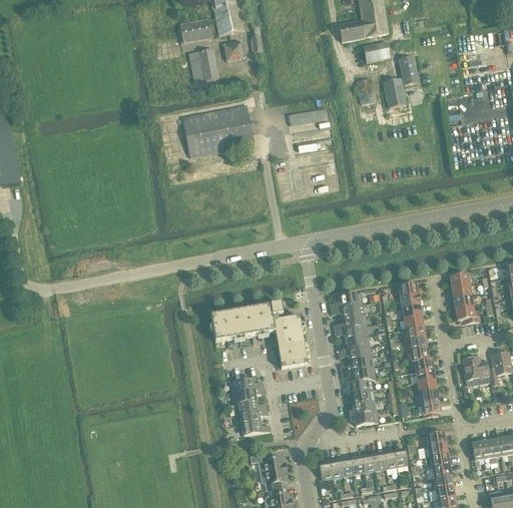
[(219,34),(244,29),(237,0),(211,0),(213,9),(214,9),(219,34)]
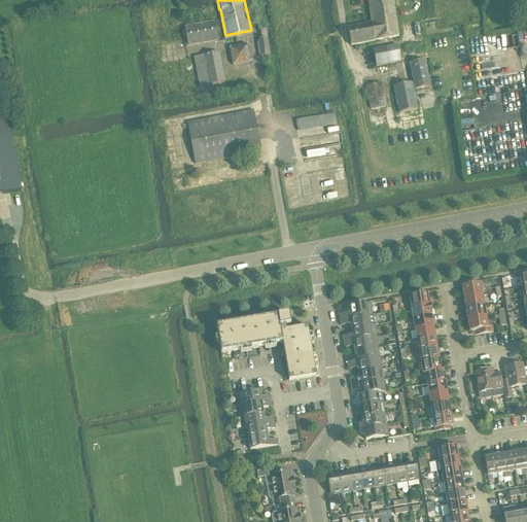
[(351,41),(398,32),(393,0),(369,0),(372,19),(348,24),(351,41)]
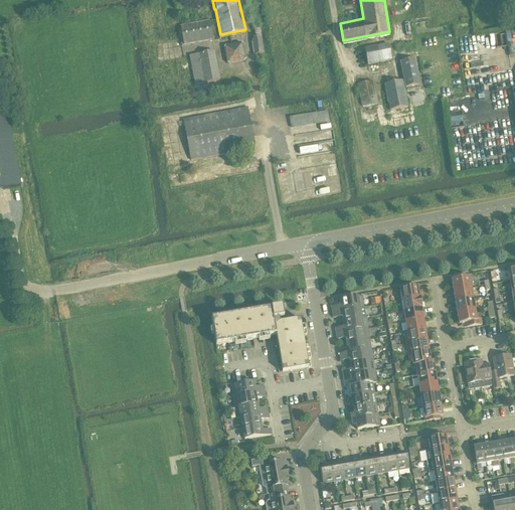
[(182,41),(213,35),(209,17),(180,22),(183,39),(181,39),(182,41)]
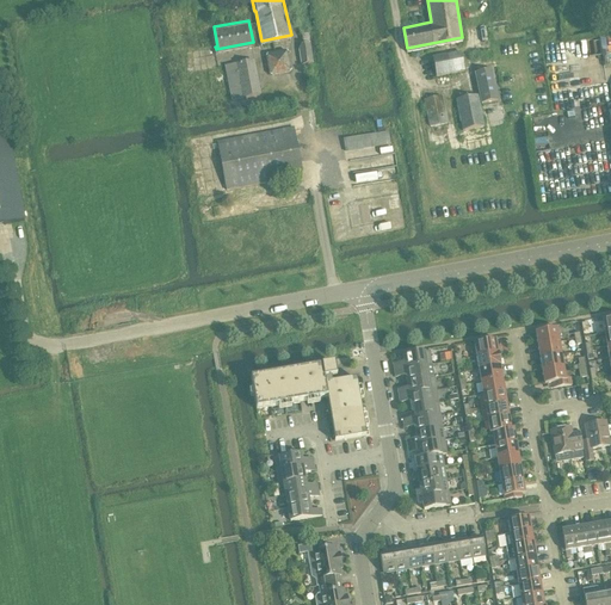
[(302,60),(313,59),(309,29),(301,29),(303,39),(302,39),(298,43),(302,60)]
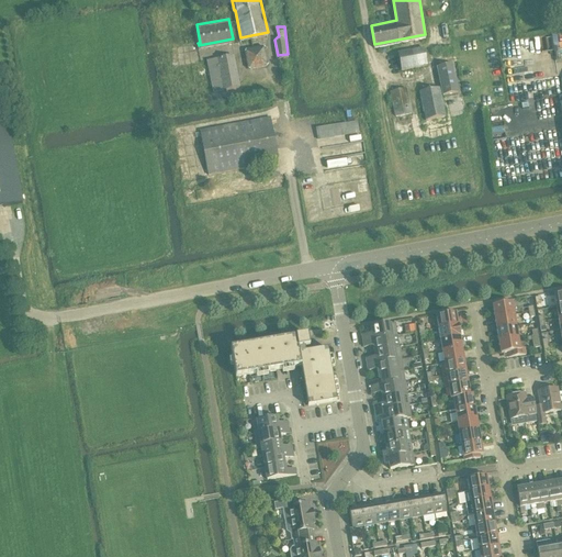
[(268,59),(266,44),(262,42),(246,45),(245,47),(248,64),(250,65),(267,63),(268,59)]
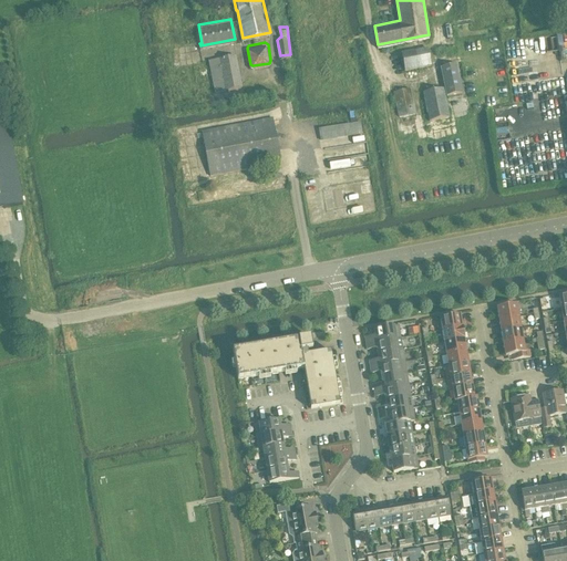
[(405,66),(431,62),(428,44),(402,49),(405,66)]
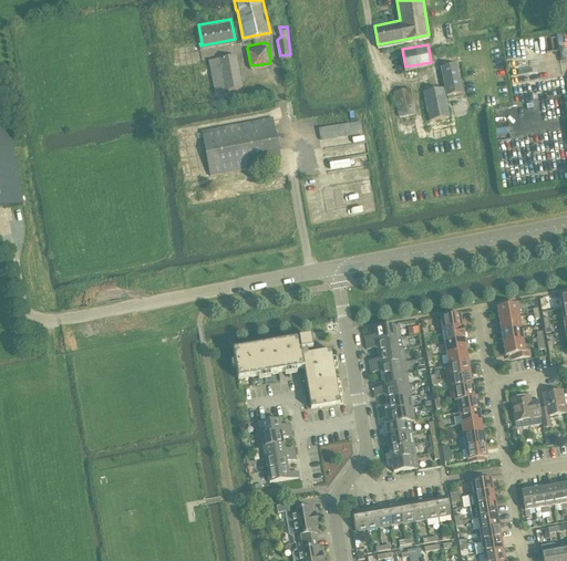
[(215,89),(241,84),(235,51),(209,56),(215,89)]
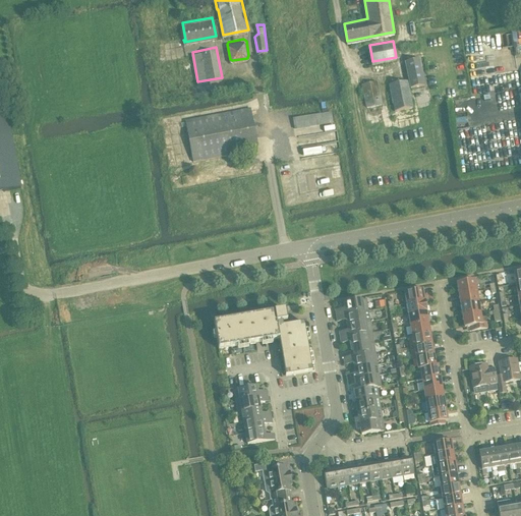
[(411,84),(425,81),(419,55),(405,58),(411,84)]
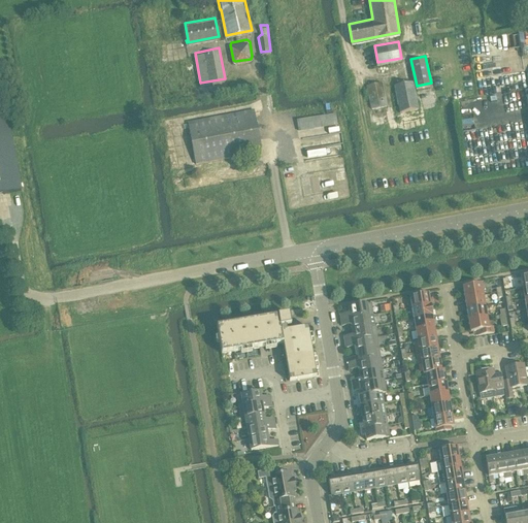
[(371,105),(387,102),(383,78),(367,82),(371,105)]
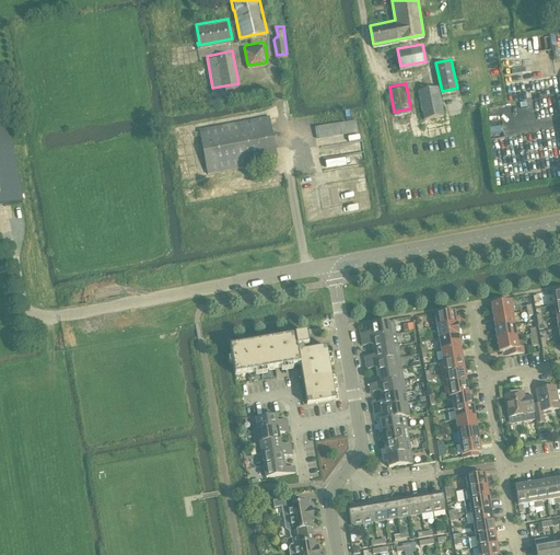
[(424,116),(444,112),(438,83),(418,87),(424,116)]
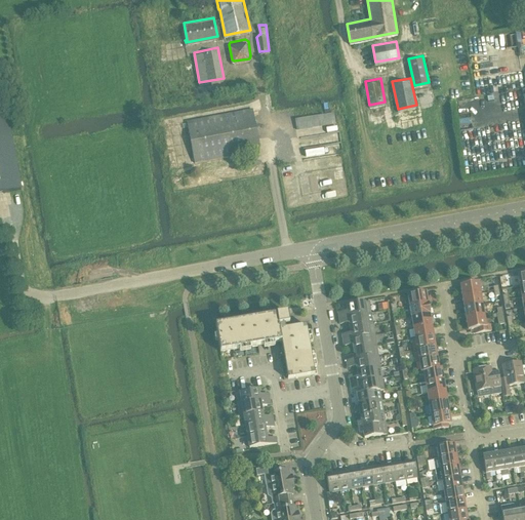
[(195,159),(260,147),(252,106),(187,118),(195,159)]
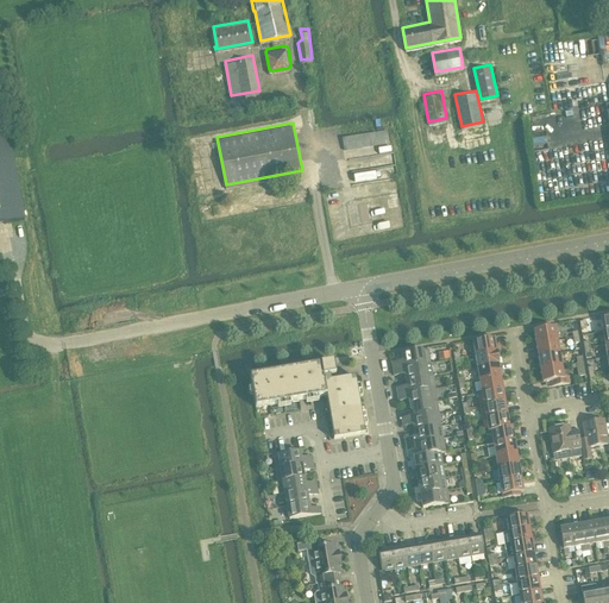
[(0,219),(24,214),(8,132),(0,133),(0,219)]
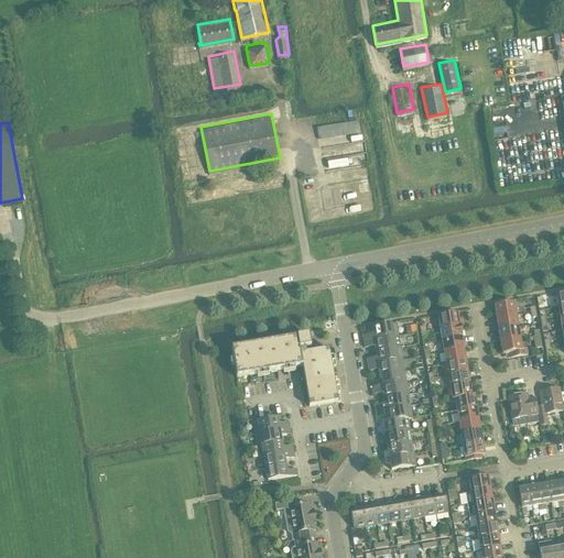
[(496,314),(516,310),(514,298),(495,302),(496,314)]
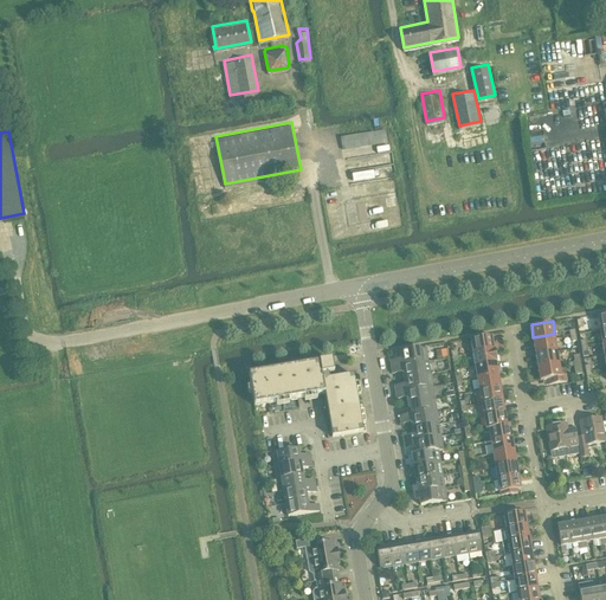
[(472,349),(494,344),(491,331),(470,335),(472,349)]
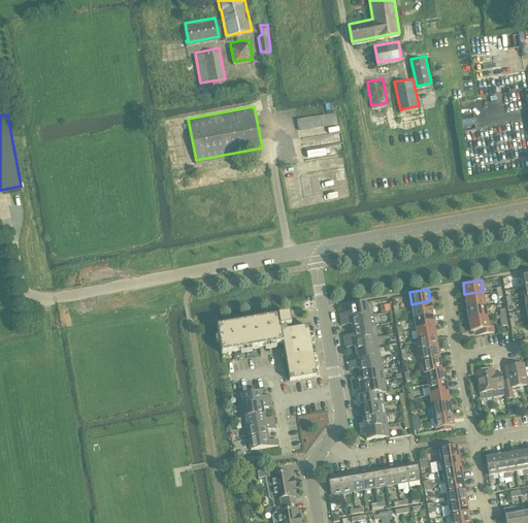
[(466,305),(485,302),(483,291),(464,294),(466,305)]
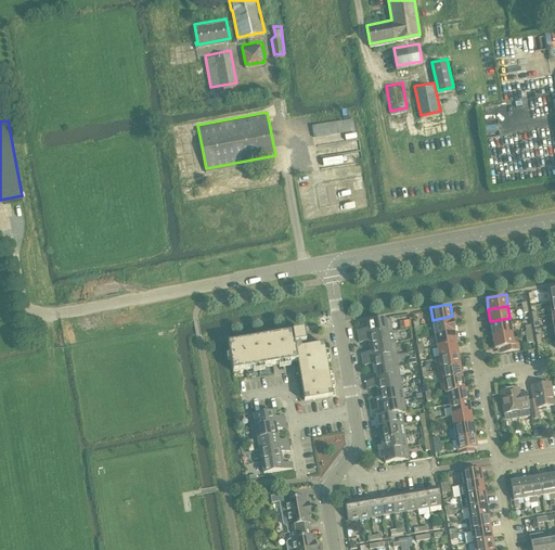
[(359,332),(391,327),(389,315),(382,317),(381,315),(372,316),(372,318),(365,319),(366,325),(358,327),(359,332)]
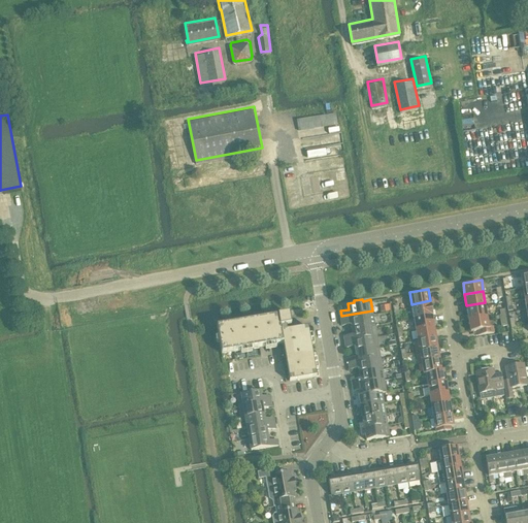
[(414,315),(432,312),(430,300),(411,304),(414,315)]
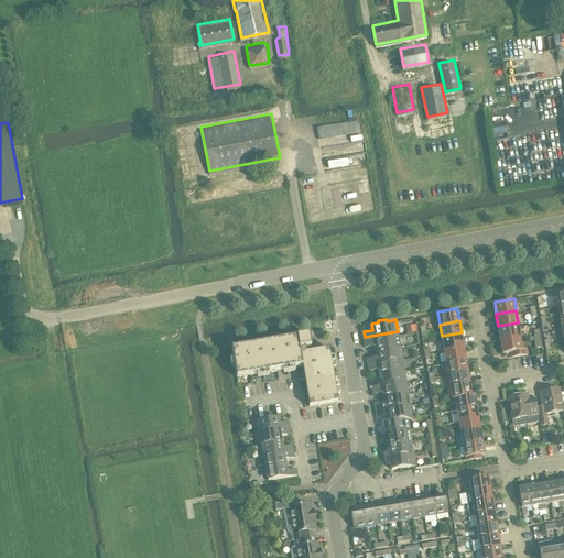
[(500,337),(520,334),(518,323),(498,326),(500,337)]
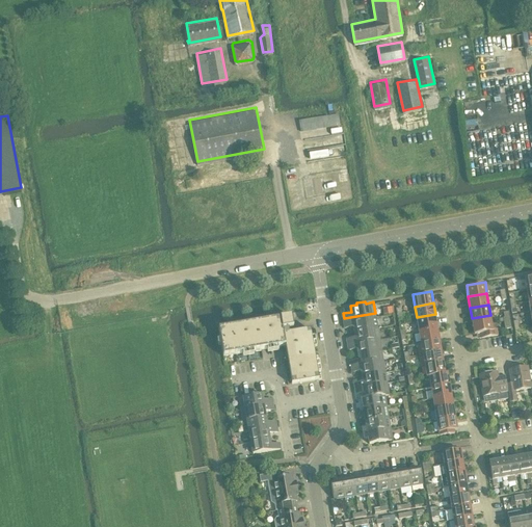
[(289,324),(294,323),(292,313),(219,325),(223,352),(286,342),(292,379),(319,375),(311,325),(290,328),(289,324)]
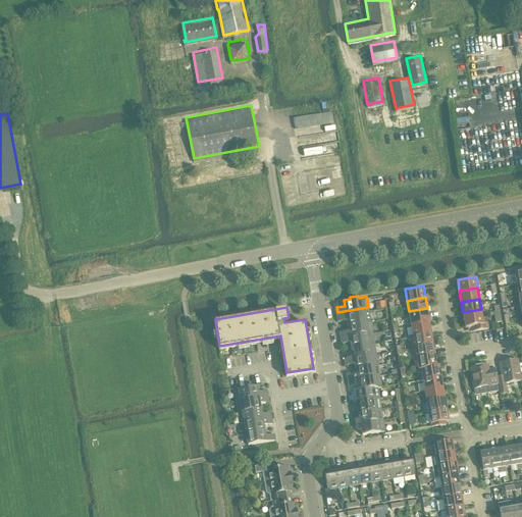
[(366,318),(370,318),(368,307),(337,312),(338,318),(347,316),(348,322),(366,319),(366,318)]
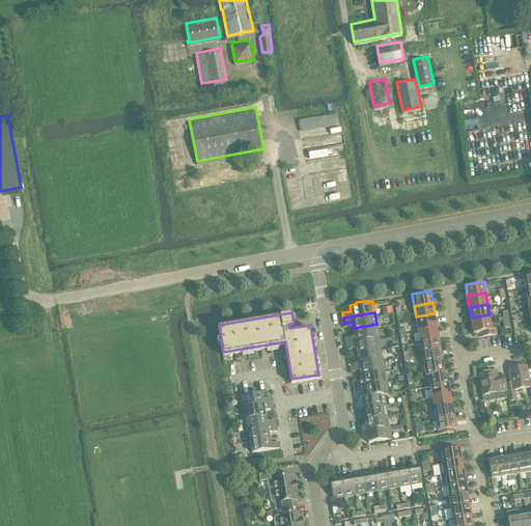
[(418,328),(436,325),(435,313),(416,316),(418,328)]
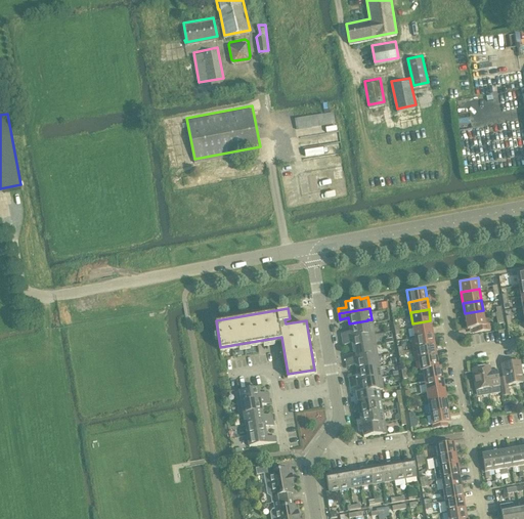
[(488,319),(484,320),(483,310),(465,313),(467,325),(473,323),(473,329),(489,327),(488,319)]
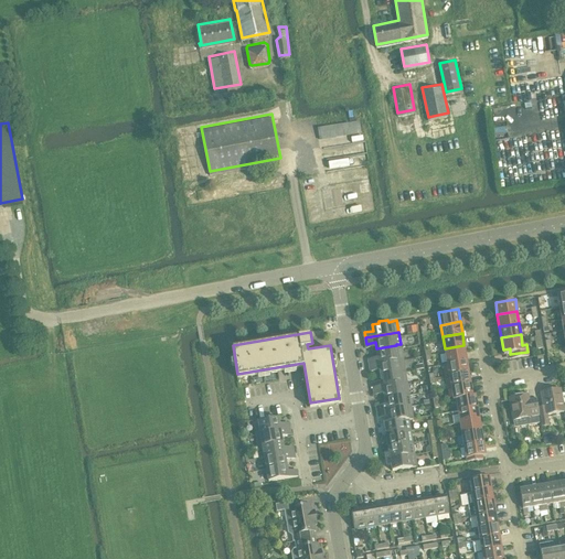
[(370,361),(403,355),(401,344),(396,344),(396,345),(376,348),(377,354),(369,355),(370,361)]
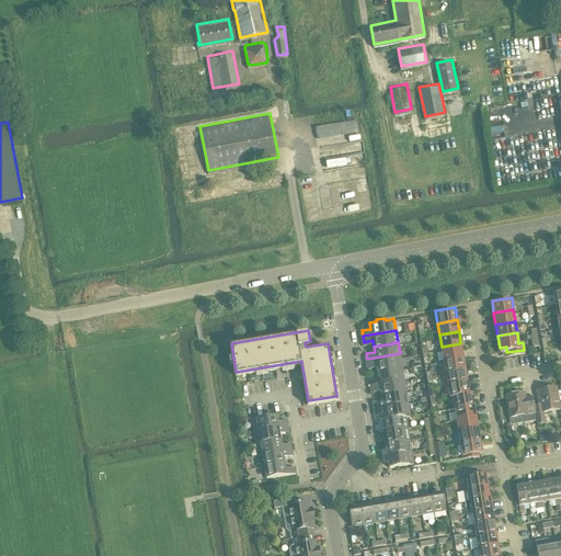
[(444,358),(462,354),(460,343),(442,347),(444,358)]
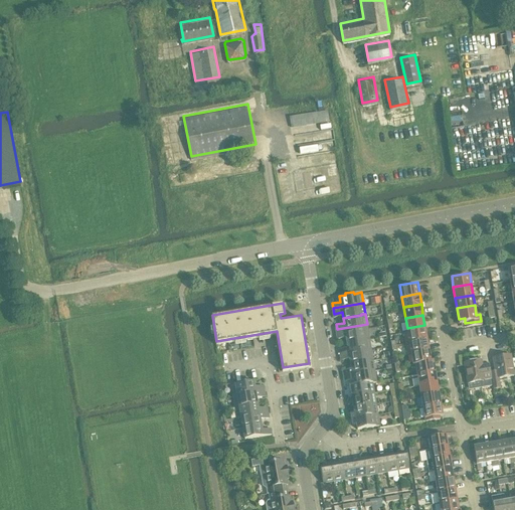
[(347,339),(369,335),(367,324),(337,329),(338,335),(346,334),(347,339)]
